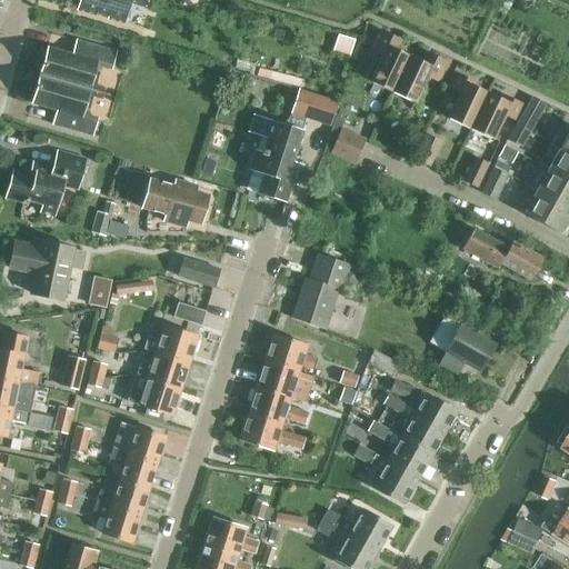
[(80,0),(77,11),(96,16),(96,13),(107,16),(106,19),(125,25),(131,0),(80,0)]
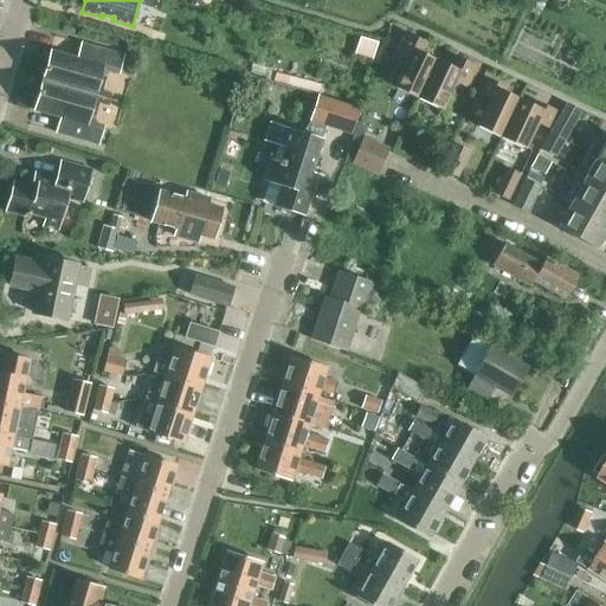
[(418,98),(437,58),(423,52),(427,44),(404,33),(394,55),(406,60),(394,88),(418,98)]
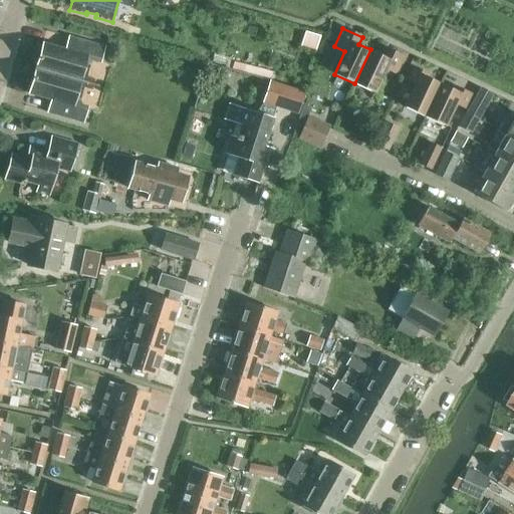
[(315,49),(318,39),(305,35),(302,45),(315,49)]
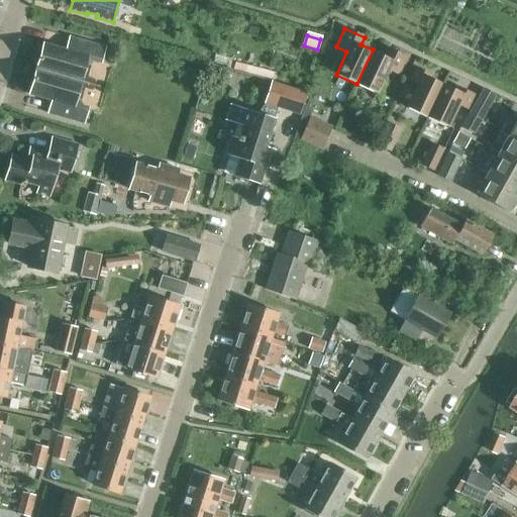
[(42,42),(34,70),(80,82),(85,66),(88,67),(94,63),(100,65),(105,47),(69,36),(65,49),(42,42)]
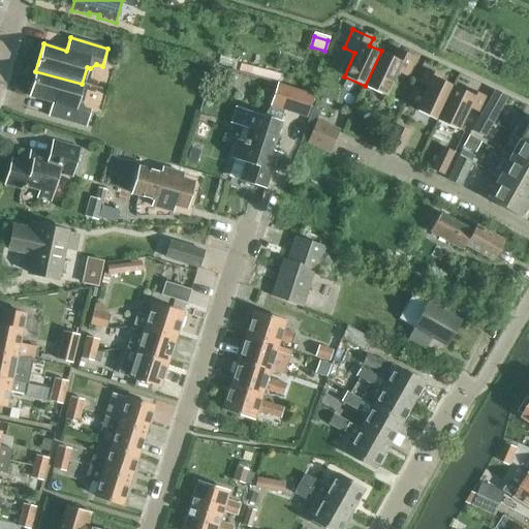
[(381,51),(365,86),(386,96),(398,72),(409,78),(417,59),(397,50),(394,57),(381,51)]
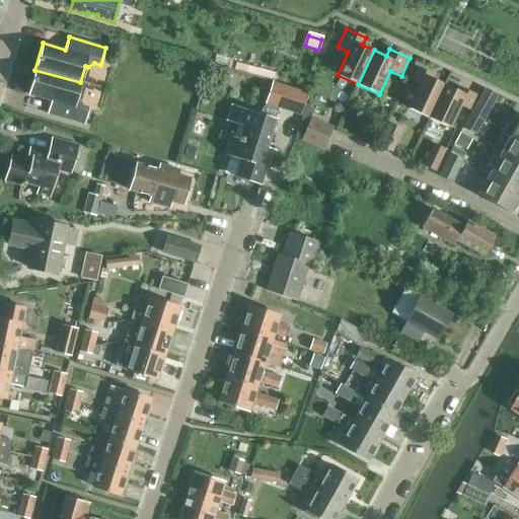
[(431,119),(447,86),(434,80),(435,76),(420,69),(413,84),(421,87),(411,109),(431,119)]
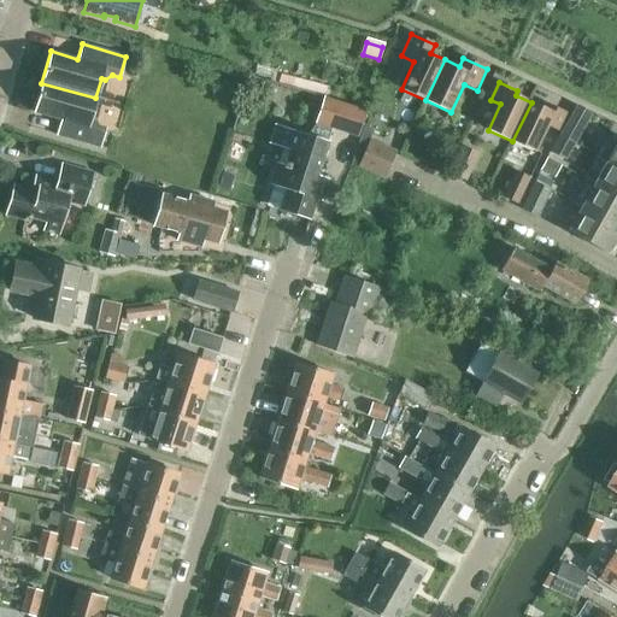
[(95,98),(41,83),(31,115),(58,123),(54,136),(99,150),(104,131),(98,129),(94,119),(89,118),(95,98)]
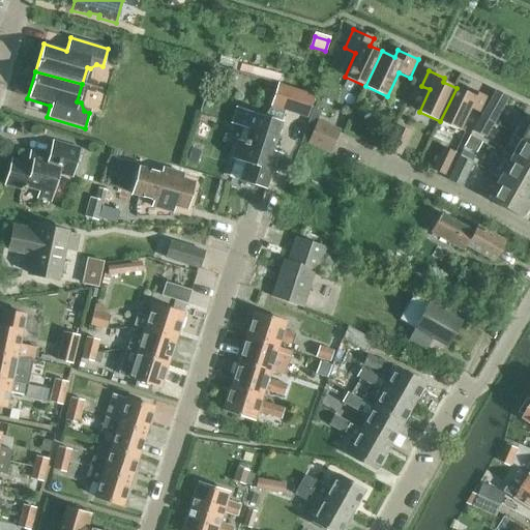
[(236,141),(230,160),(241,165),(236,180),(267,190),(278,154),(273,152),(287,111),(307,118),(315,99),(276,86),(270,105),(272,106),(264,116),(237,108),(232,123),(243,127),(239,142),(236,141)]
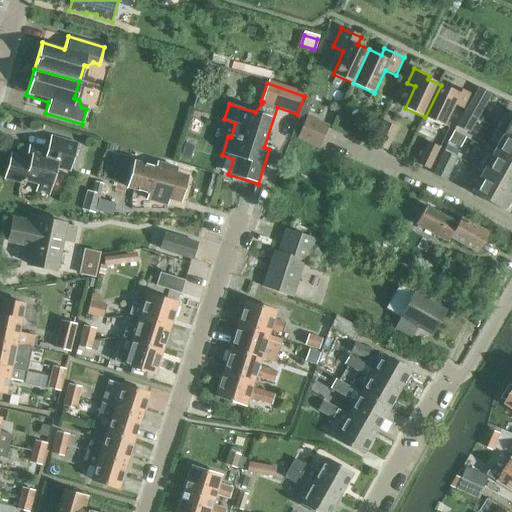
[(453,91),(441,85),(425,117),(444,126),(454,104),(463,108),(470,94),(455,87),(453,91)]
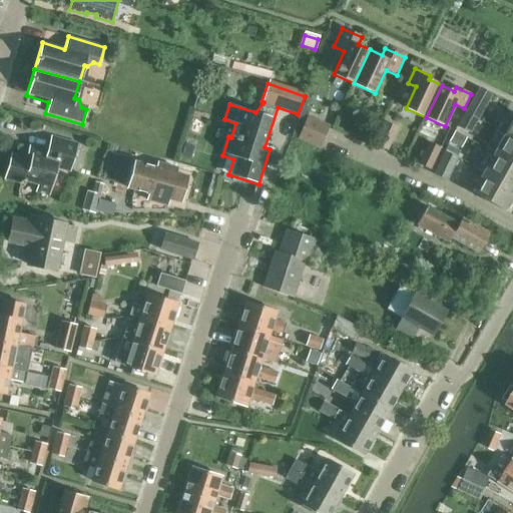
[(494,95),(482,88),(468,112),(480,119),(494,95)]
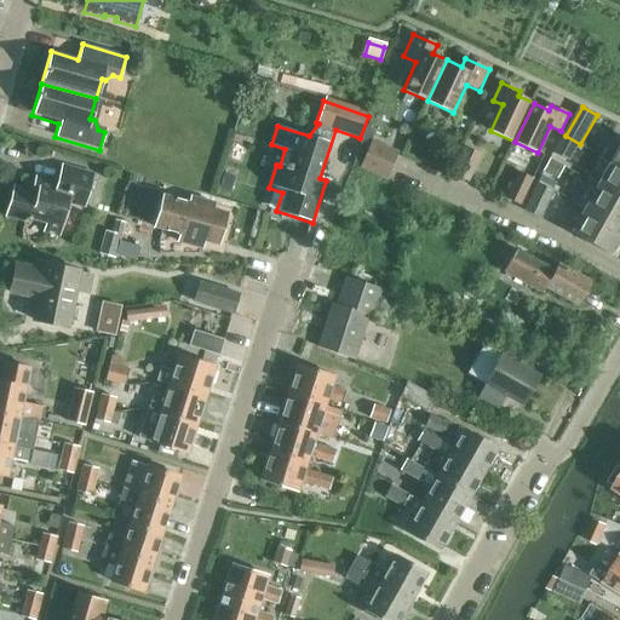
[(125,139),(125,115),(109,114),(108,139),(125,139)]
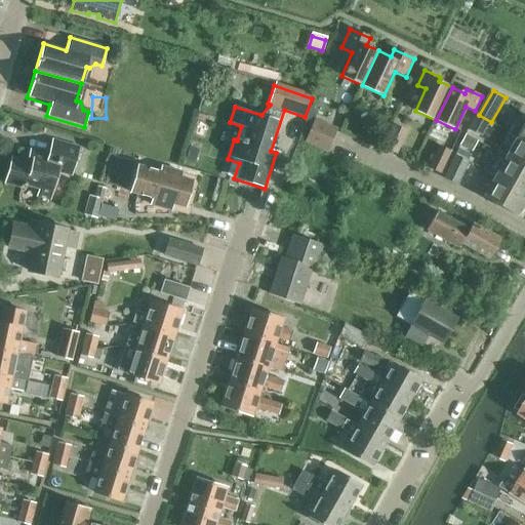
[(483,136),(491,122),(479,115),(471,129),(483,136)]
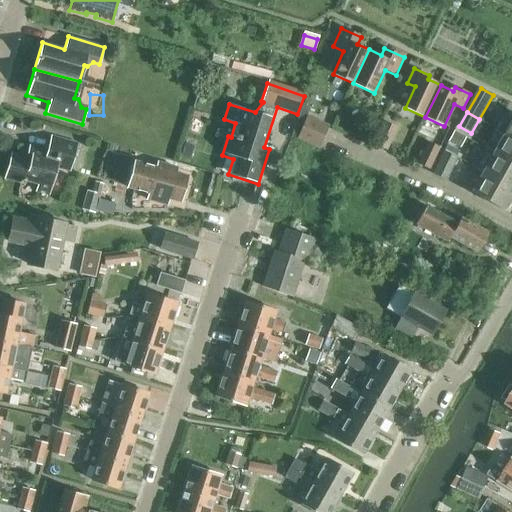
[(322,147),(330,127),(309,119),(300,139),(322,147)]
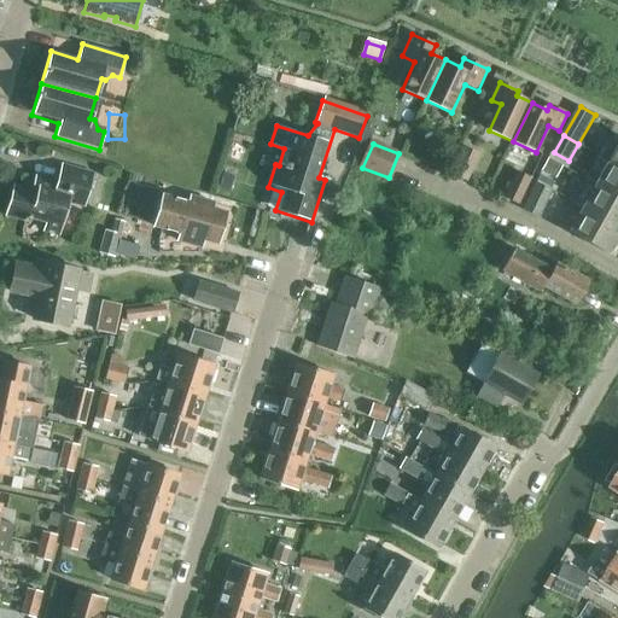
[(477,155),(464,149),(452,174),(465,180),(477,155)]
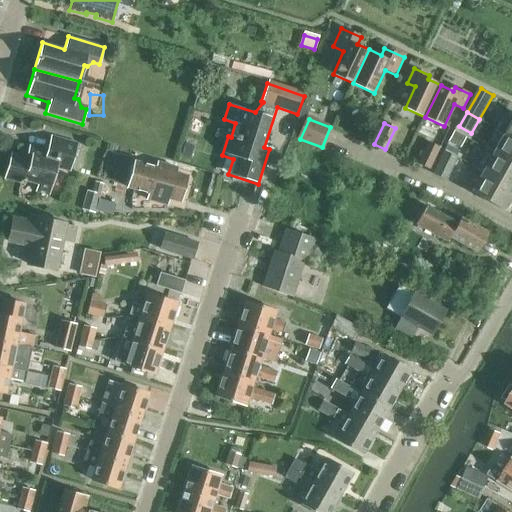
[(464,138),(453,132),(448,141),(459,148),(464,138)]
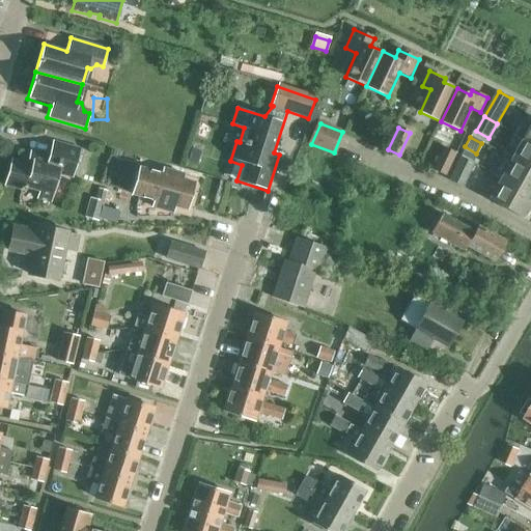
[(530,170),(530,144),(524,140),(512,161),(530,170)]
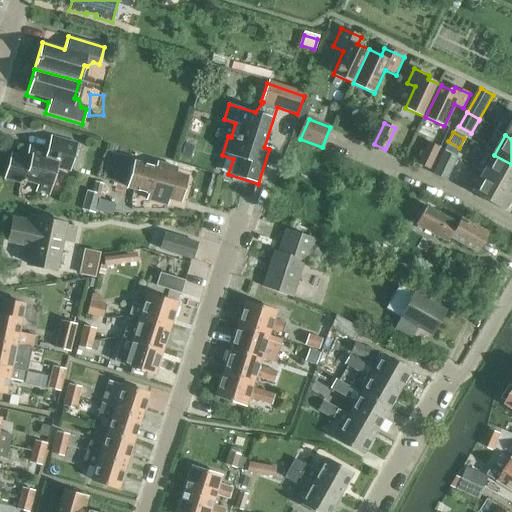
[(68,171),(76,143),(52,136),(48,148),(35,144),(31,156),(11,150),(4,177),(36,187),(35,191),(48,195),(56,168),(68,171)]
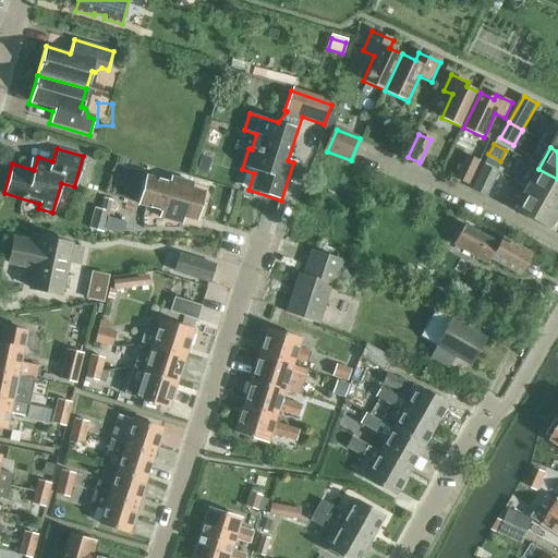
[(468,185),(477,161),(464,156),(455,179),(468,185)]
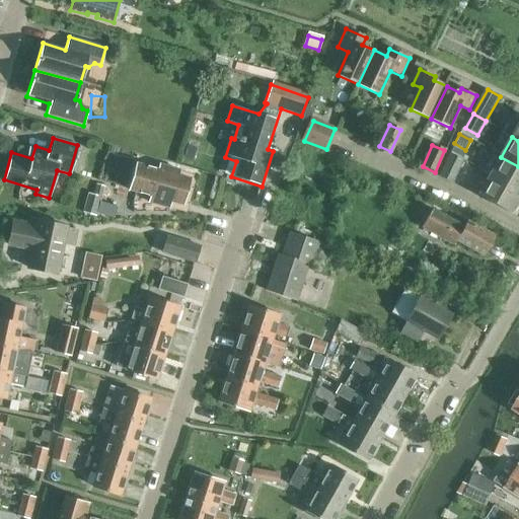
[(454,182),(464,162),(452,156),(441,175),(454,182)]
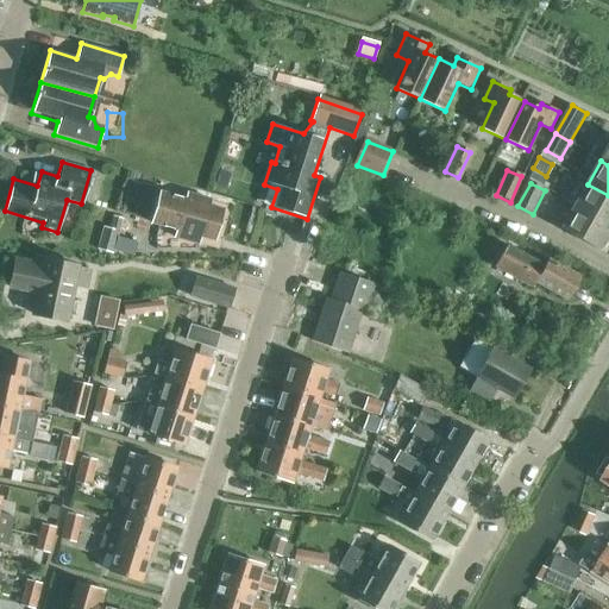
[(608,195),(588,184),(575,207),(608,225),(608,195)]
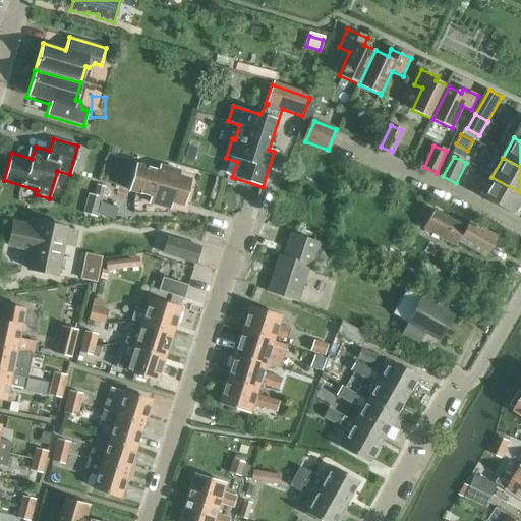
[(159,170),(136,164),(129,191),(151,197),(150,204),(165,209),(167,203),(184,207),(191,180),(175,175),(176,170),(160,166),(159,170)]
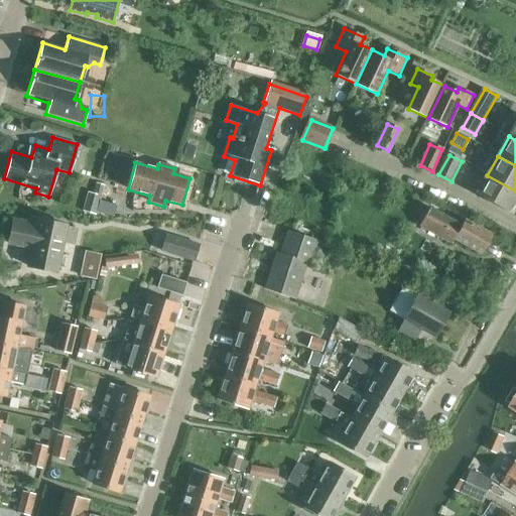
[(515,190),(487,175),(478,169),(467,188),(477,195),(508,212),(513,202),(515,203),(515,190)]
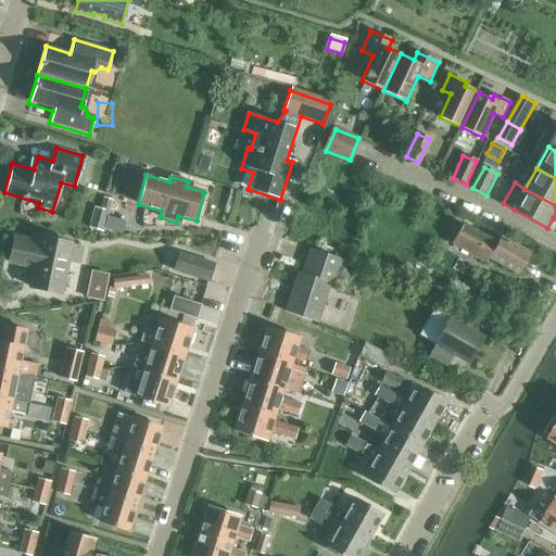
[(126,222),(110,216),(106,228),(123,234),(126,222)]
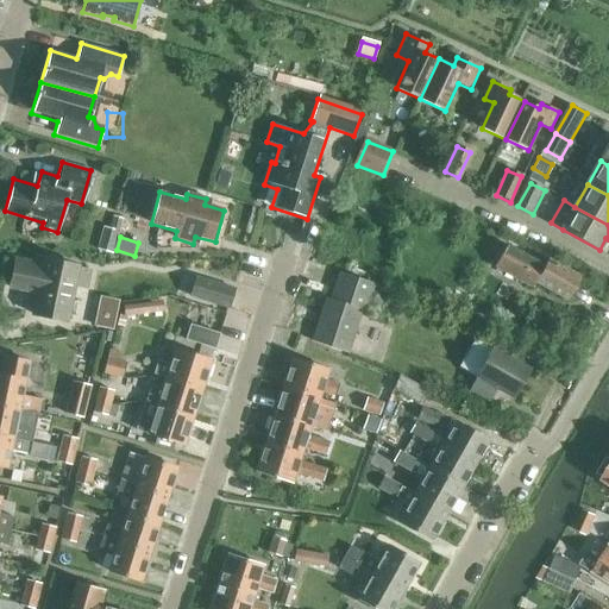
[(545,265),(509,245),(496,268),(533,289),(535,283),(566,301),(579,278),(547,259),(545,265)]
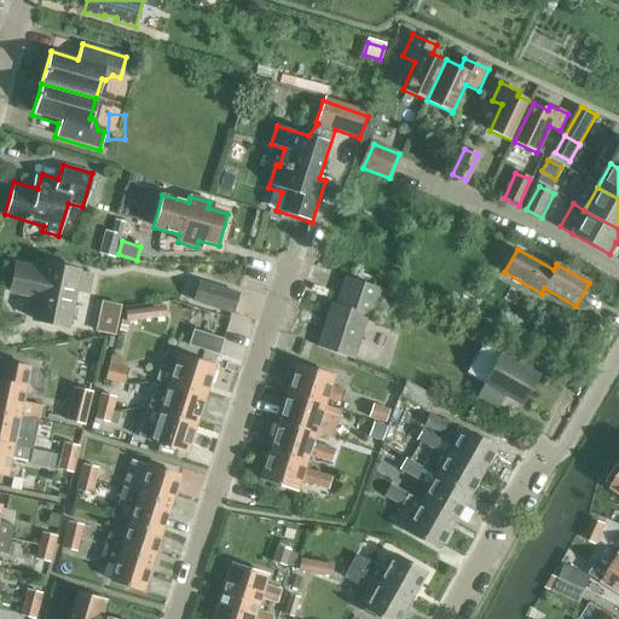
[(92,276),(46,265),(45,272),(17,266),(11,293),(36,299),(32,322),(65,330),(73,293),(87,296),(92,276)]
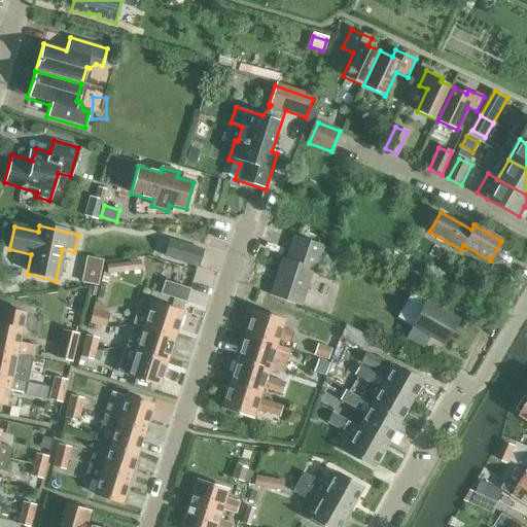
[(292,237),(289,248),(322,258),(325,246),(292,237)]
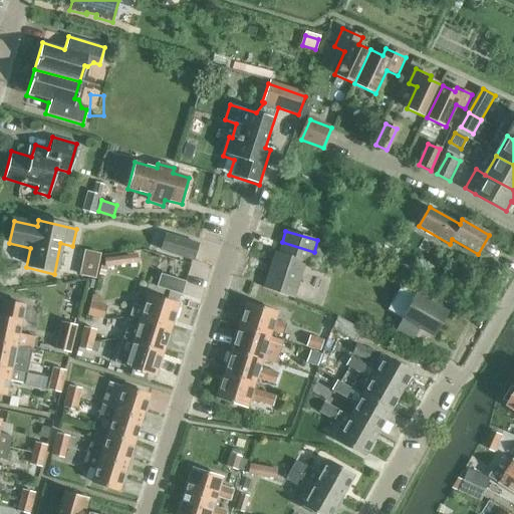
[(192,260),(197,244),(167,235),(162,250),(192,260)]
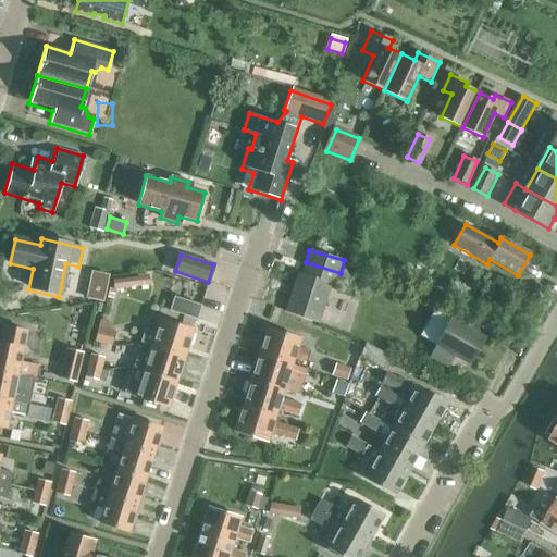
[(337,285),(341,273),(306,262),(301,276),(330,283),(337,285)]
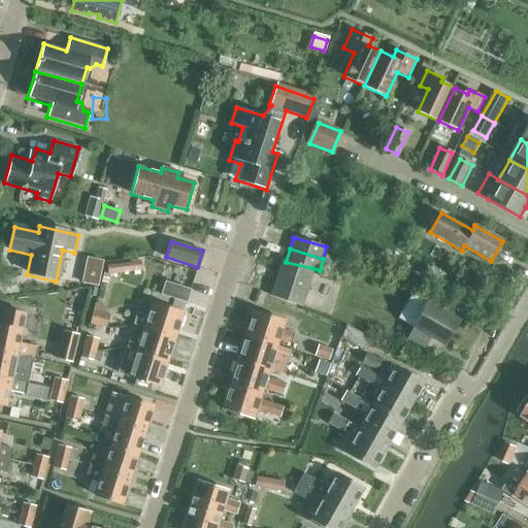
[(99,288),(104,261),(89,257),(83,284),(99,288)]
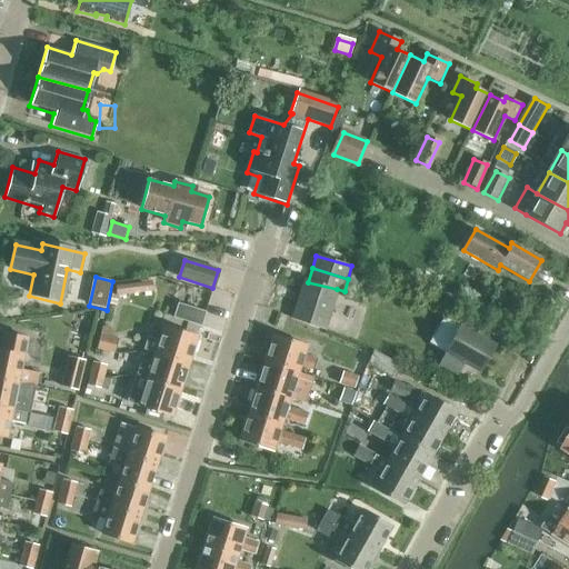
[(303,280),(300,291),(335,300),(337,289),(308,282),(303,280)]
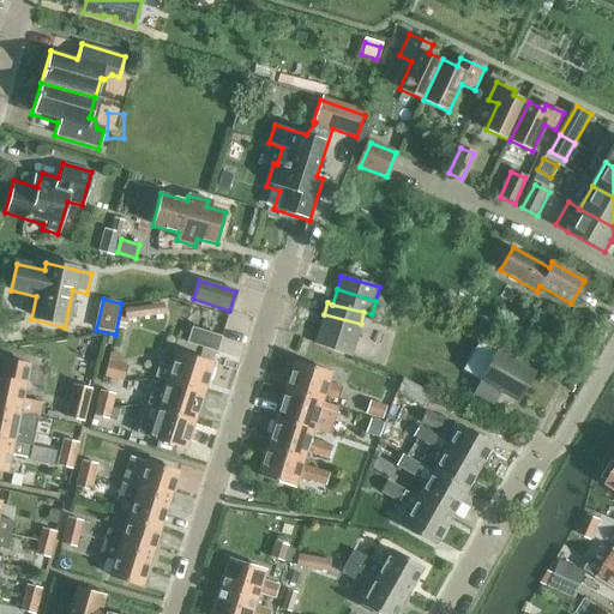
[(164,306),(122,311),(124,320),(166,315),(164,306)]
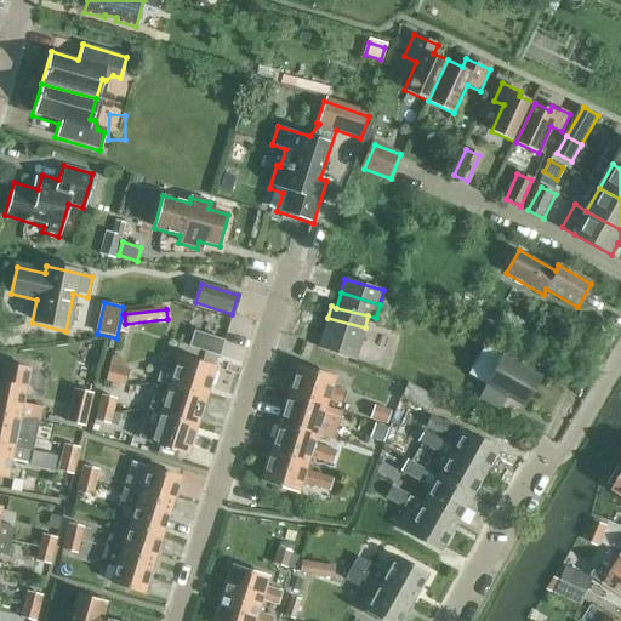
[(365,328),(328,318),(323,332),(360,342),(365,328)]
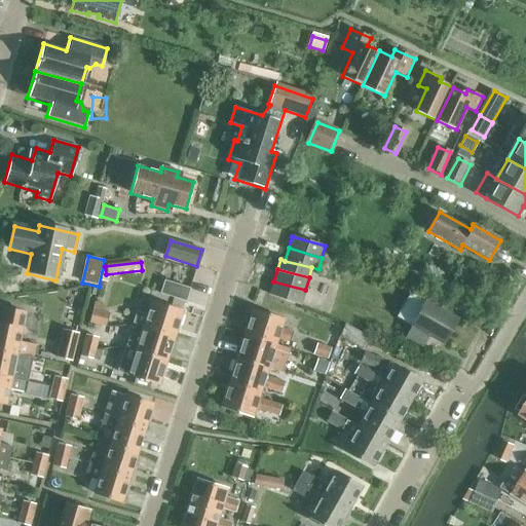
[(186,302),(190,289),(164,282),(160,294),(186,302)]
